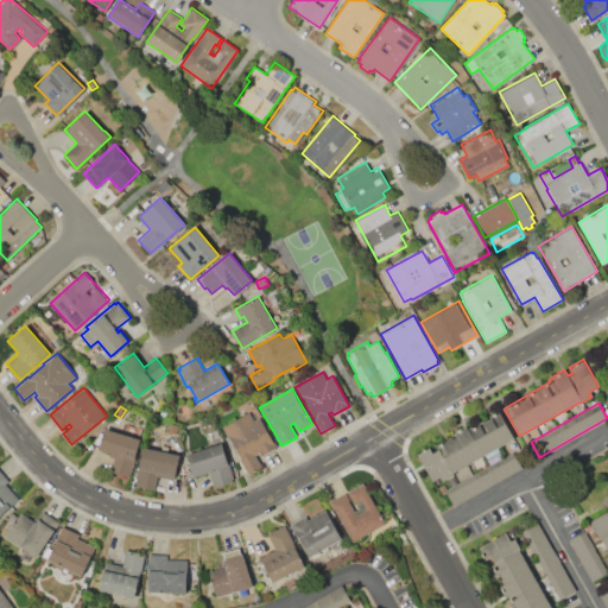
[(514,438),(442,481),(439,477),(432,482),(416,454),(430,445),(431,448),(450,436),(449,435),(467,424),(470,430),(489,418),(487,415),(498,409),(514,438)]
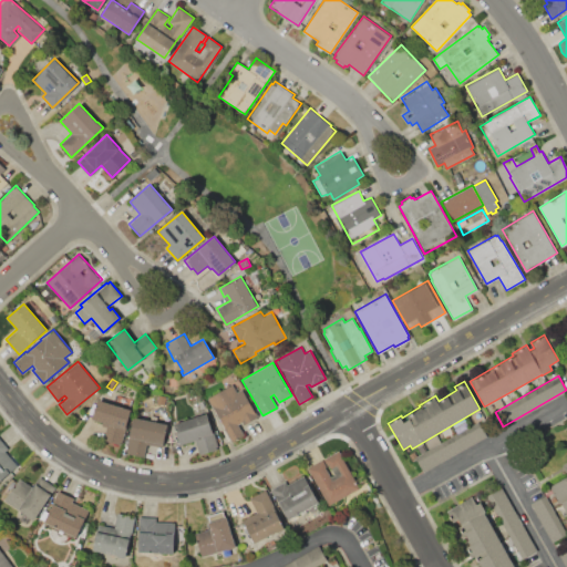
[(206,399),(232,384),(236,392),(241,389),(257,418),(244,425),(241,422),(237,424),(244,436),(232,443),(206,399)]
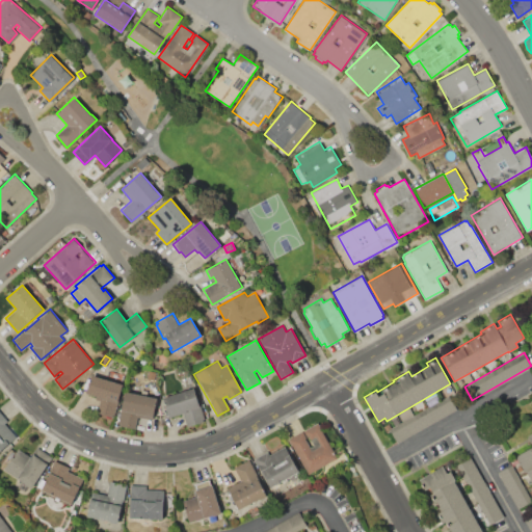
[(155,372),(154,380),(145,379),(148,371),(155,372)]
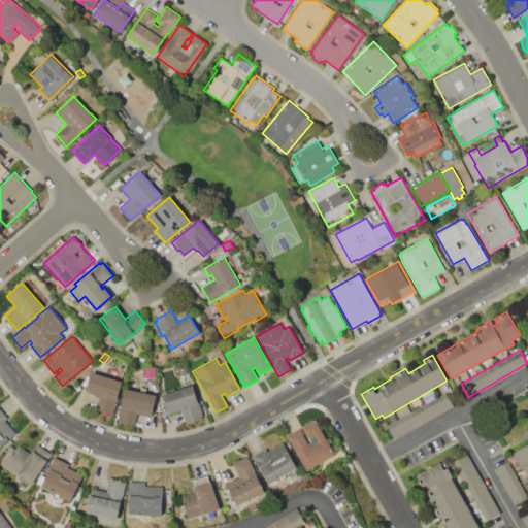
[(92,371),(123,382),(112,413),(111,411),(110,415),(96,409),(100,395),(86,390),(92,371)]
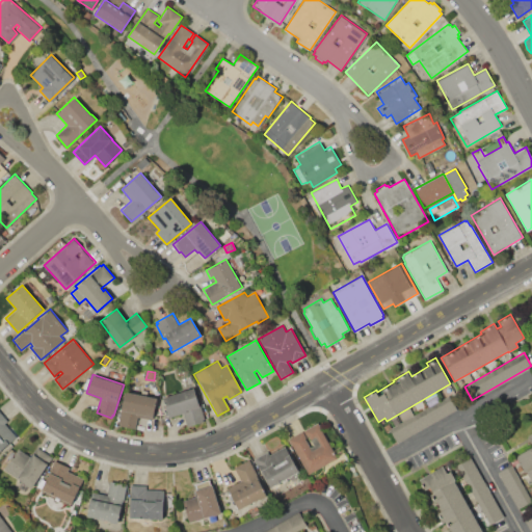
[(162,398),(193,388),(204,421),(187,425),(183,414),(168,418),(162,398)]
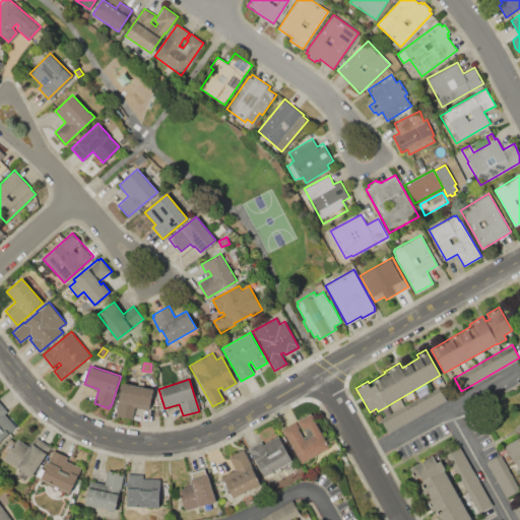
[(123,382),(152,388),(148,410),(134,407),(132,419),(116,415),(123,382)]
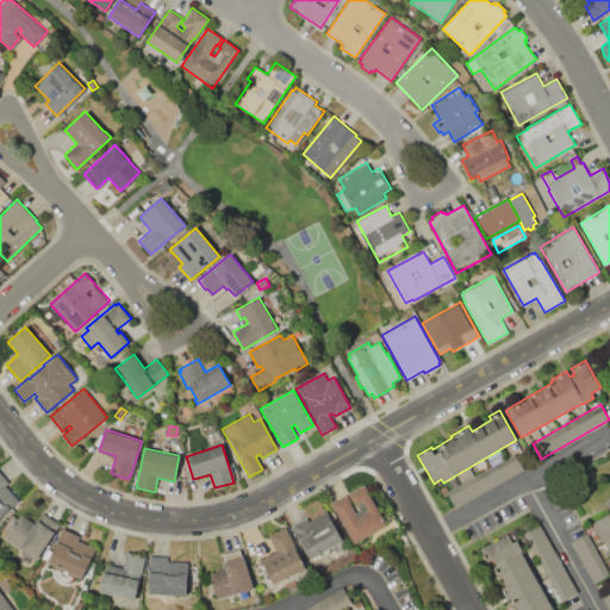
[(0,472),(8,483),(5,485),(8,487),(10,486),(20,499),(0,516),(0,472)]
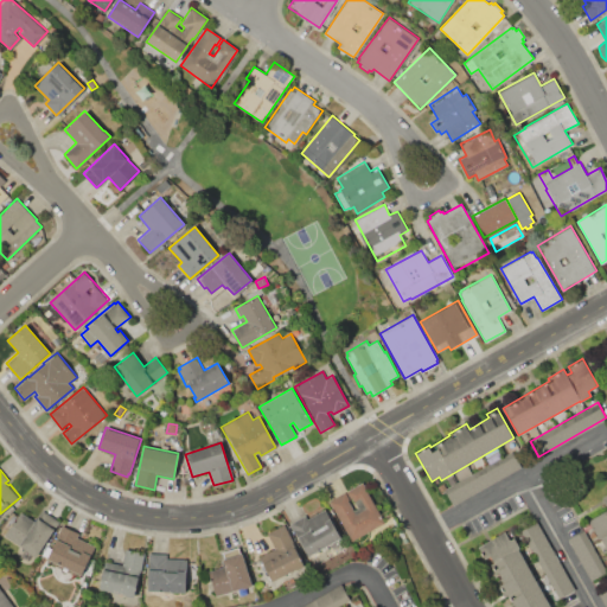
[(328,502),(344,492),(349,499),(347,500),(353,510),(358,508),(355,502),(353,502),(351,498),(350,498),(346,491),(362,483),(384,522),(351,541),(328,502)]
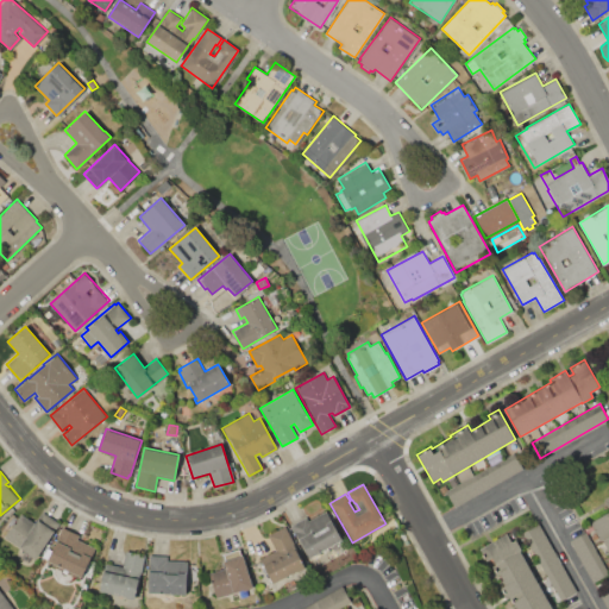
[(309,560),(289,526),(306,516),(308,520),(326,510),(343,540),(309,560)]
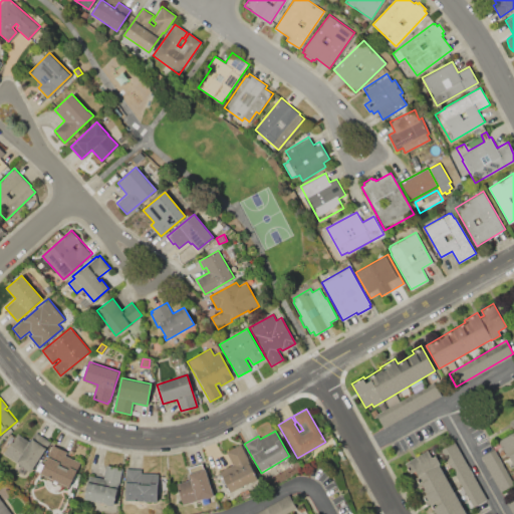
[(513,466),(508,456),(506,457),(497,441),(513,431),(513,466)]
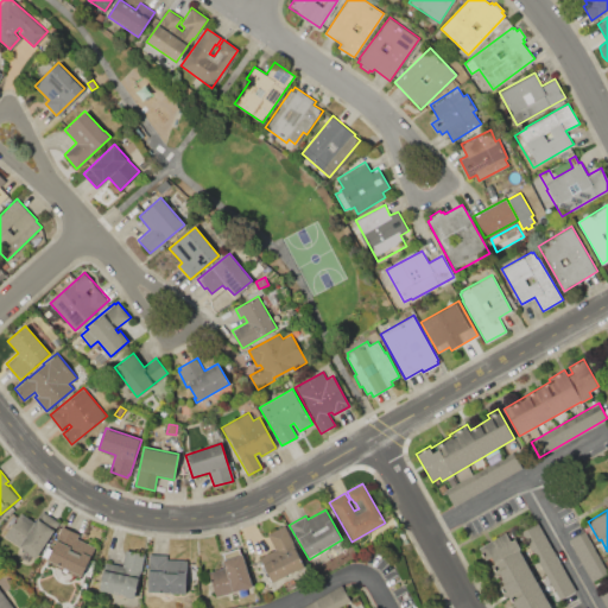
[(35,558),(4,537),(20,513),(35,523),(43,511),(59,523),(35,558)]
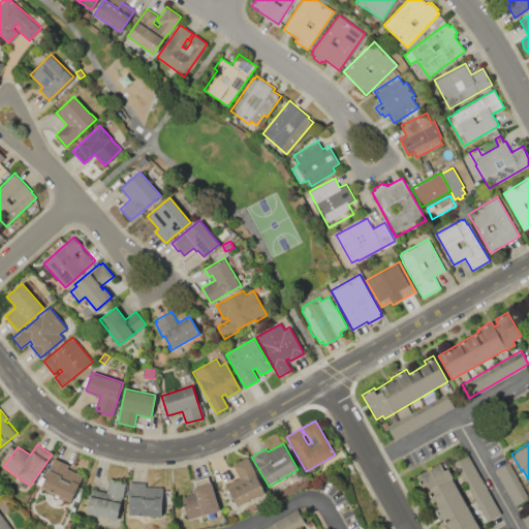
[(467,454),(502,514),(488,522),(453,462),(467,454)]
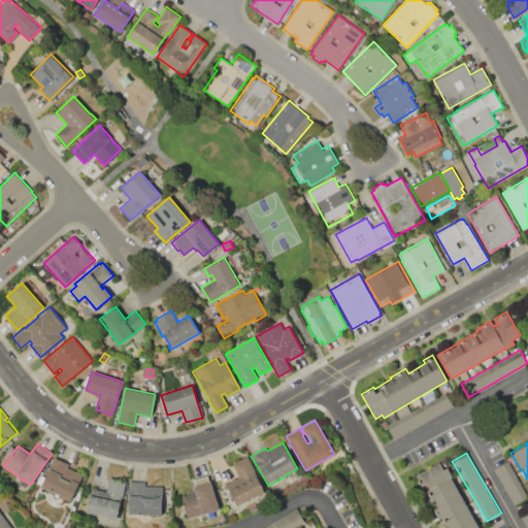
[(225,484),(238,476),(232,464),(248,456),(261,483),(259,483),(264,493),(237,506),(225,484)]
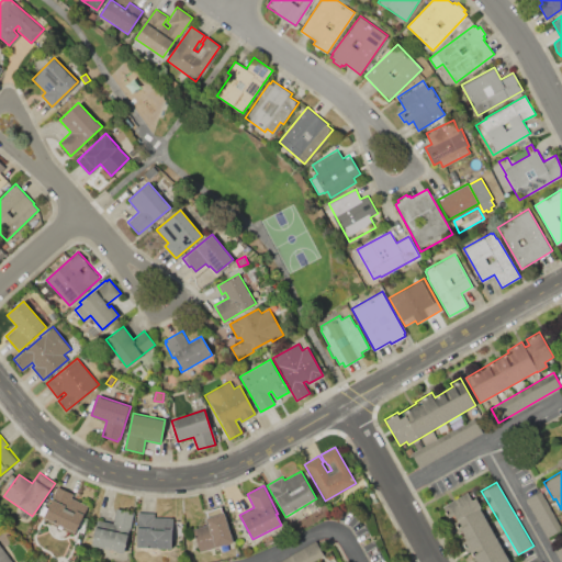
[(75,535),(42,519),(58,486),(74,493),(71,497),(89,506),(75,535)]
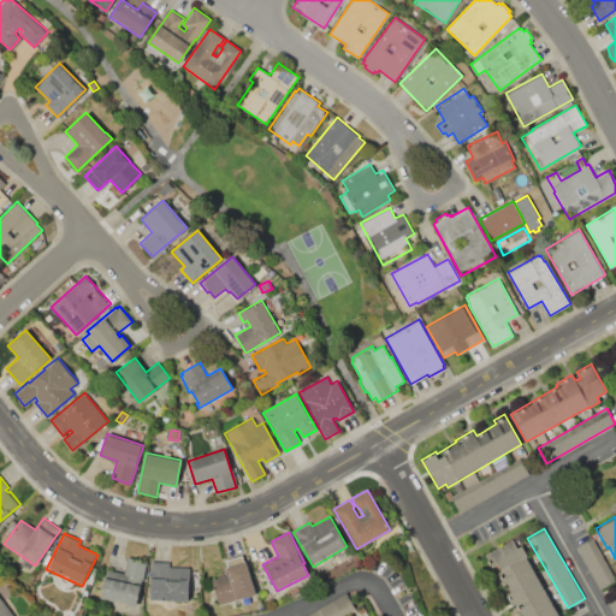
[(558,615),(521,615),(519,610),(521,609),(517,603),(513,605),(505,593),(510,591),(499,572),(496,575),(484,555),(513,539),(517,548),(521,545),(529,560),(527,561),(558,615)]
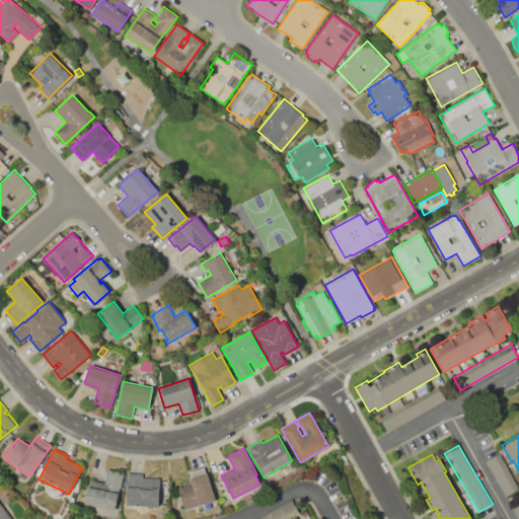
[(518,489),(506,497),(486,461),(499,454),(518,489)]
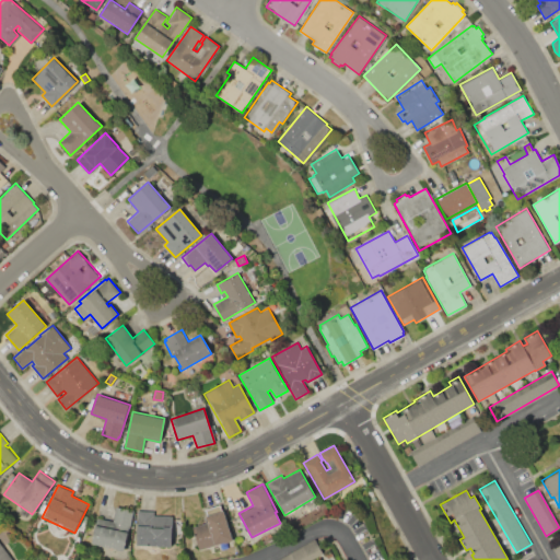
[(199,549),(193,526),(207,522),(205,516),(207,515),(206,509),(220,504),(222,511),(223,511),(232,539),(199,549)]
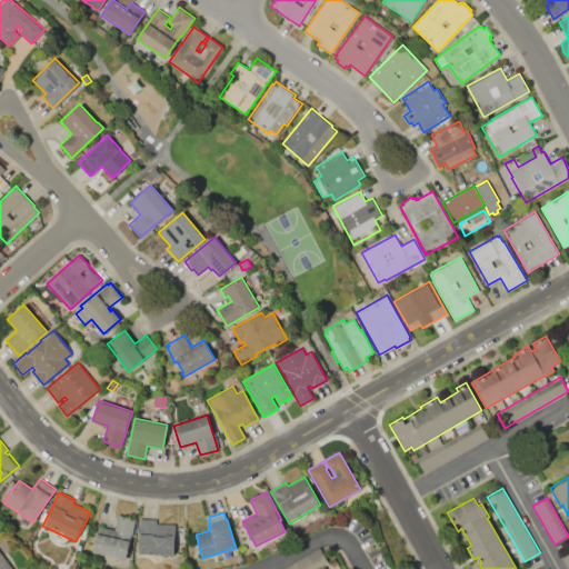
[(92,552),(98,526),(113,529),(117,513),(135,518),(127,559),(92,552)]
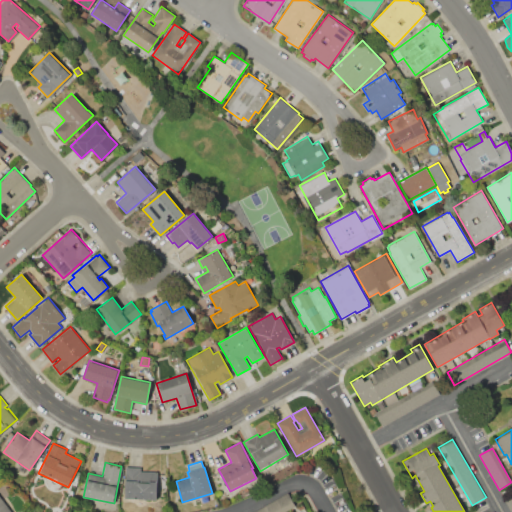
[(290,465),(296,462),(299,467),(293,470),(290,465)]
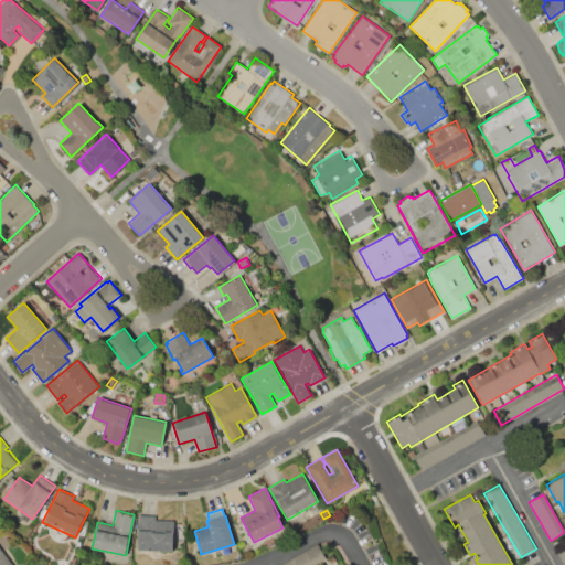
[(137,550),(139,514),(156,514),(155,520),(173,520),(172,552),(137,550)]
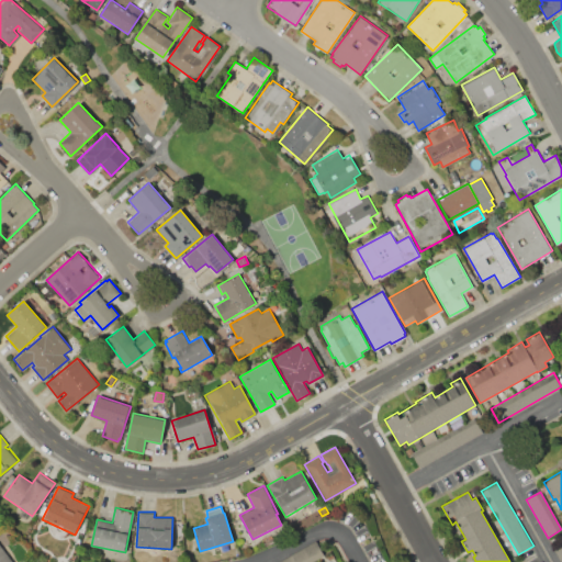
[(276,561),(315,540),(324,555),(312,561),(276,561)]
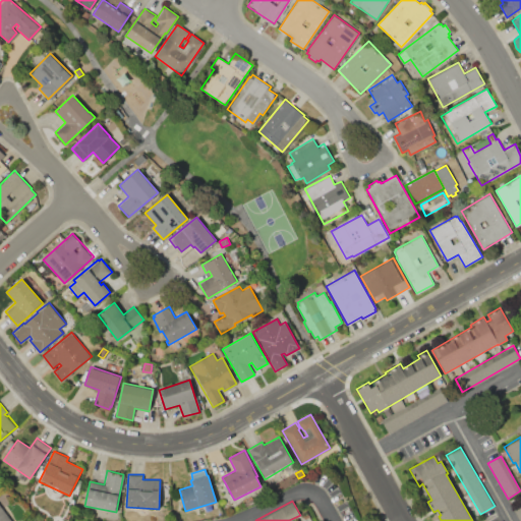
[(520,520),(519,520),(511,508),(520,502),(520,520)]
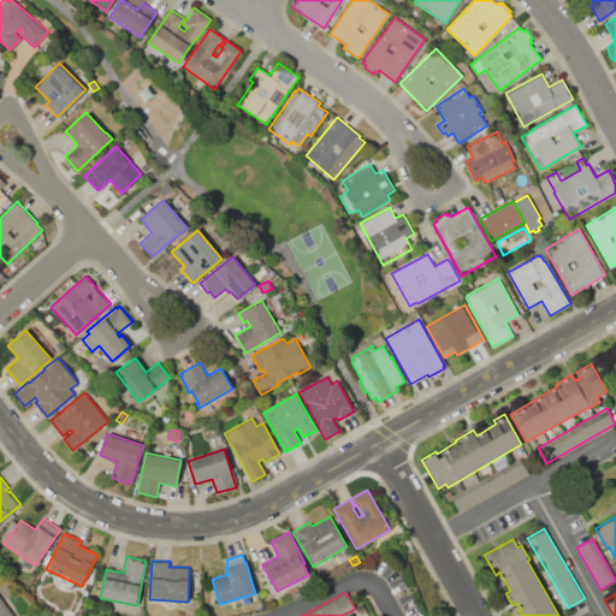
[(0,615),(0,597),(15,615),(0,615)]
